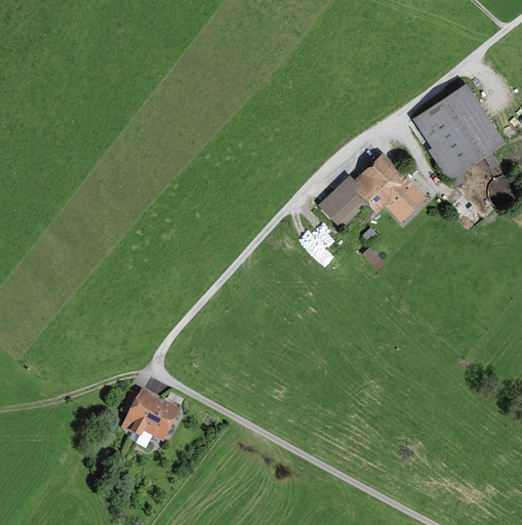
[(428,150),(447,177),(500,143),(464,85),(416,115),(436,145),(428,150)]
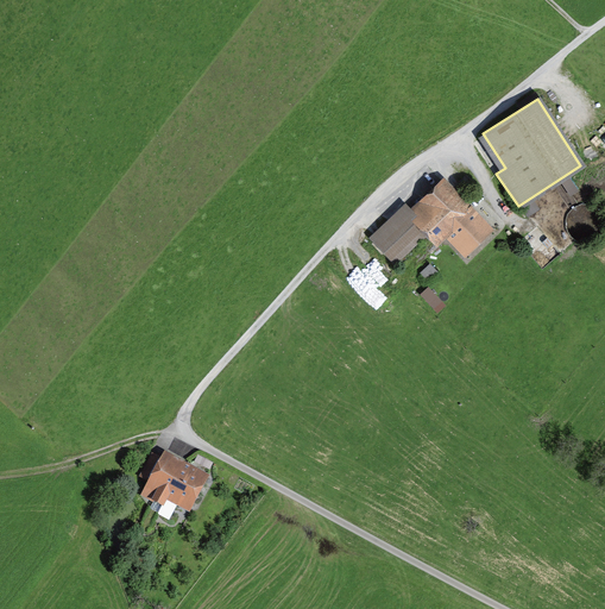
[(441,236),(458,251),(481,228),(438,183),(407,214),(403,211),(371,242),(391,262),(423,232),(434,242),(441,236)]
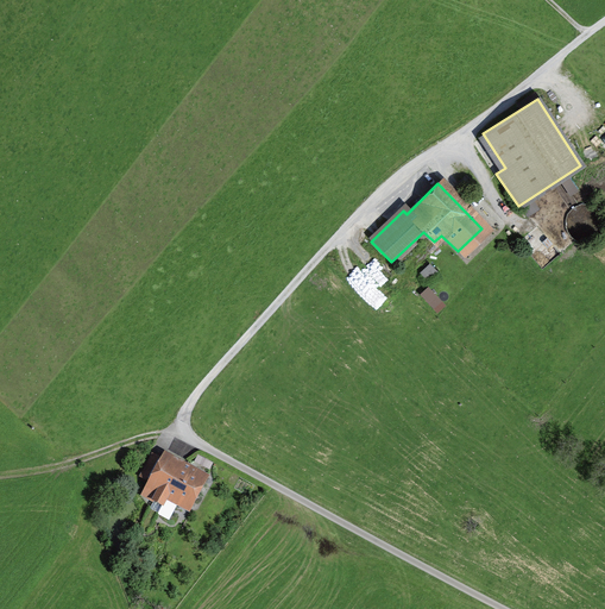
[(434,253),(421,267),(429,275),(442,262),(434,253)]
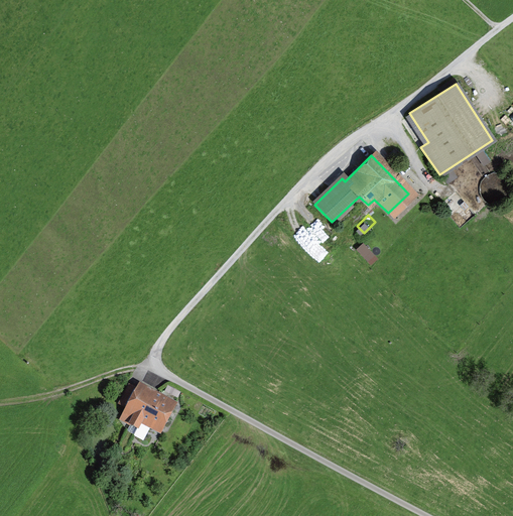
[(293,239),(317,262),(328,252),(303,229),(293,239)]
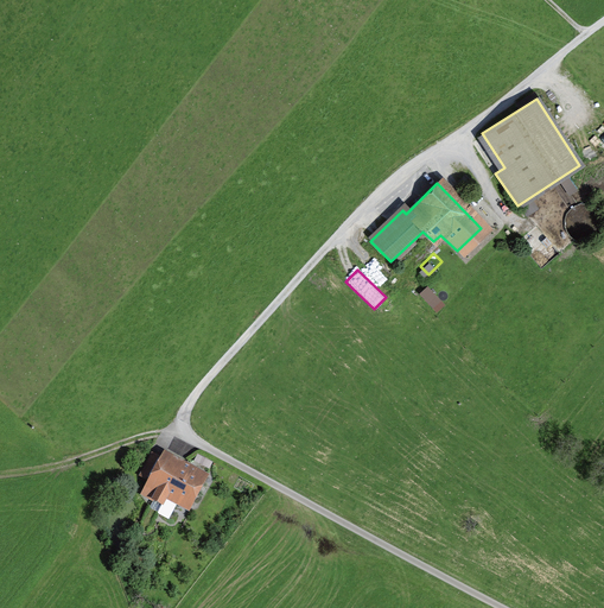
[(432,314),(443,308),(428,286),(419,292),(432,314)]
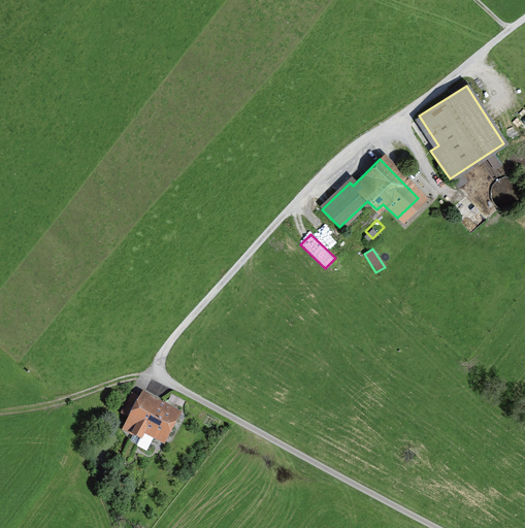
[(134,444),(141,432),(158,441),(173,413),(156,402),(154,406),(138,398),(121,429),(131,434),(127,440),(134,444)]
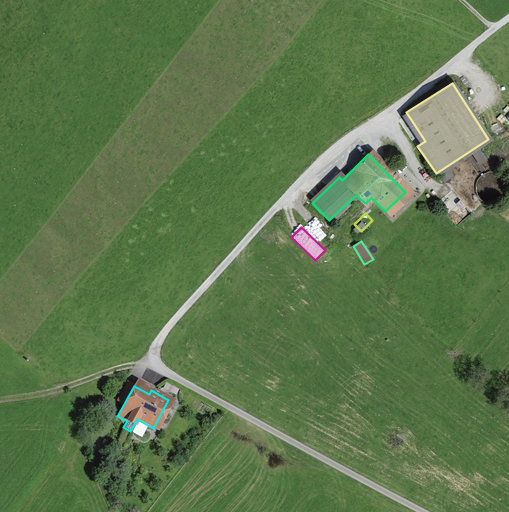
All buildings are outlined.
